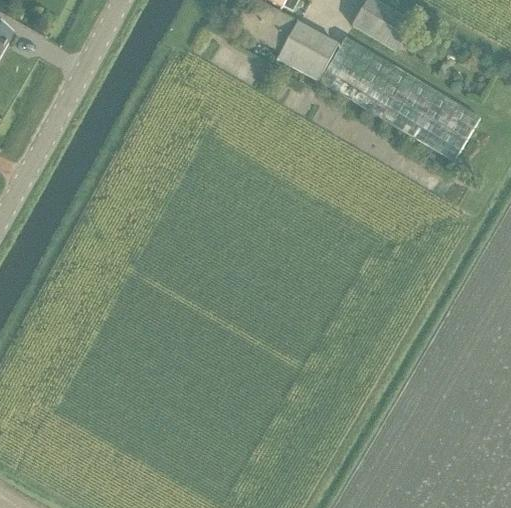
[(337,43),(296,21),(255,0),(250,0),(235,26),(280,50),(275,59),(317,81),(337,43)]
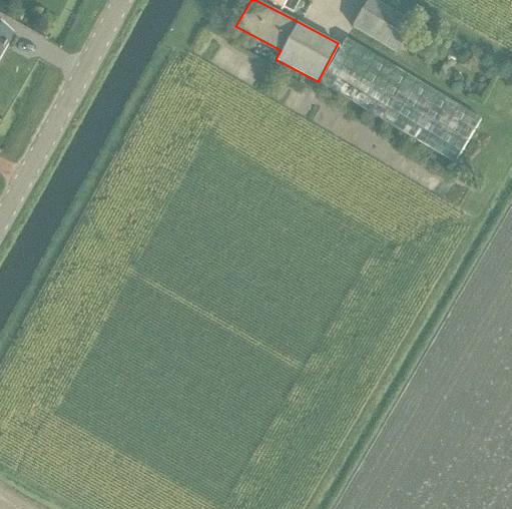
[(270,0),(283,6),(292,11),(298,0),(270,0)]
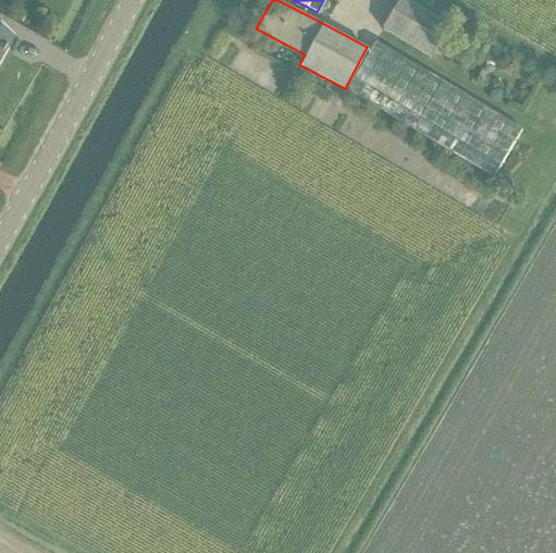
[(448,23),(409,0),(397,0),(382,26),(429,56),(448,23)]
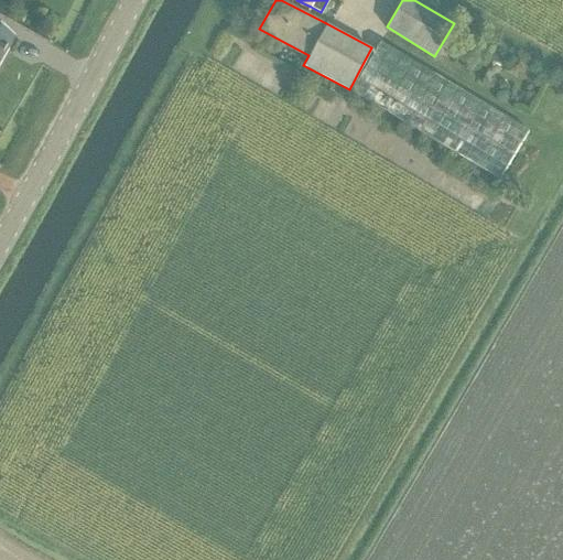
[(0,58),(14,34),(0,27),(0,58)]
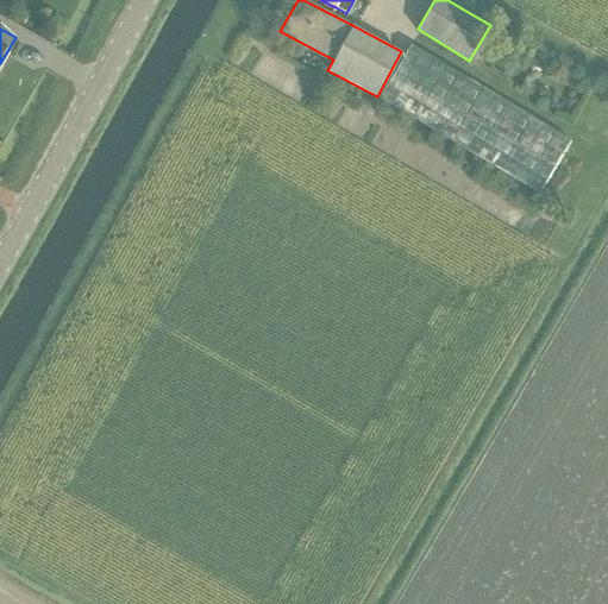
[(570,139),(411,44),(378,95),(539,192),(570,139)]
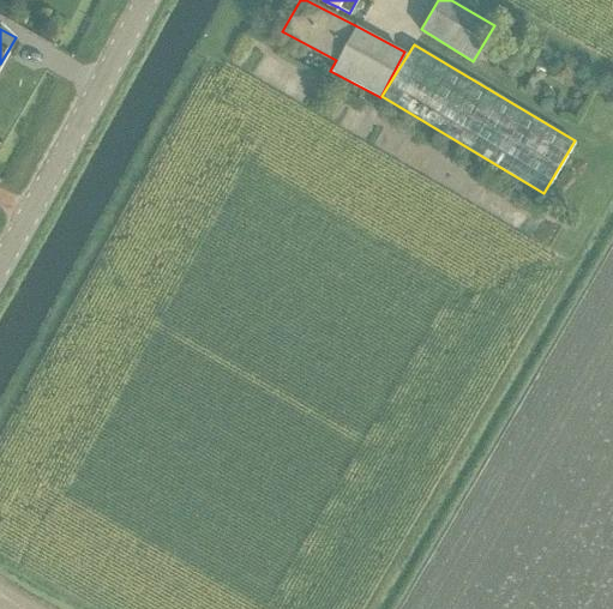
[(541,55),(535,65),(547,71),(552,61),(541,55)]
